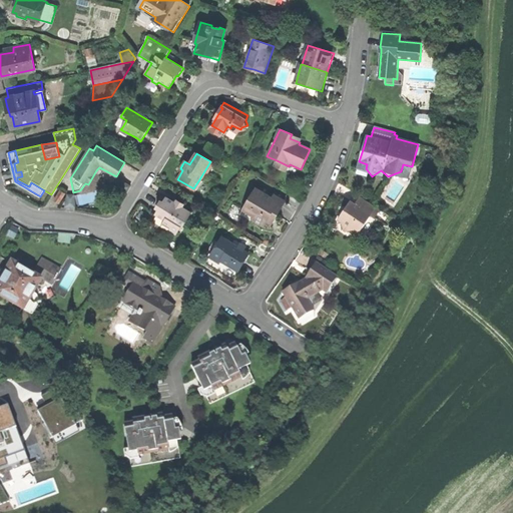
[(286,172),(289,166),(277,160),(274,167),(286,172)]
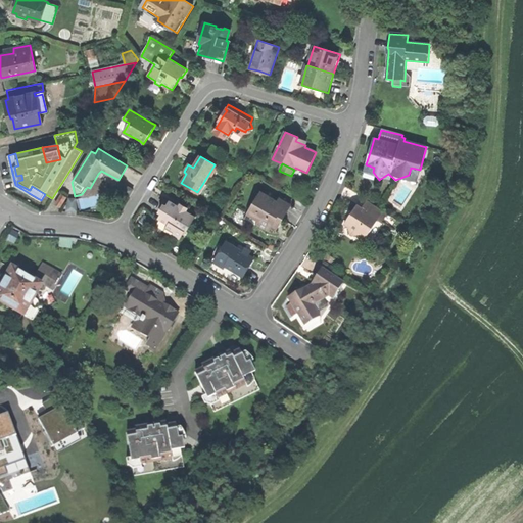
[(206,185),(203,183),(197,192),(200,194),(206,185)]
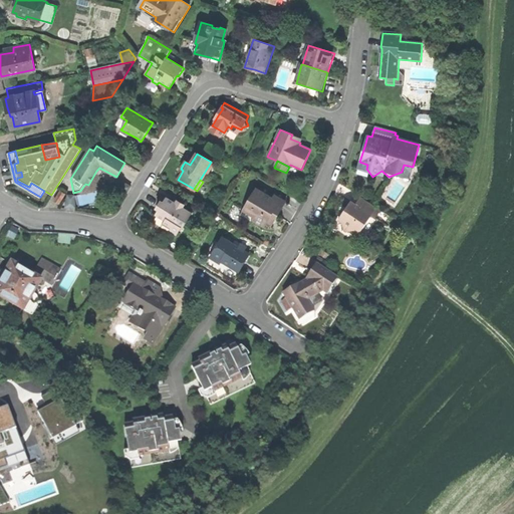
[(60,203),(65,195),(60,192),(55,200),(60,203)]
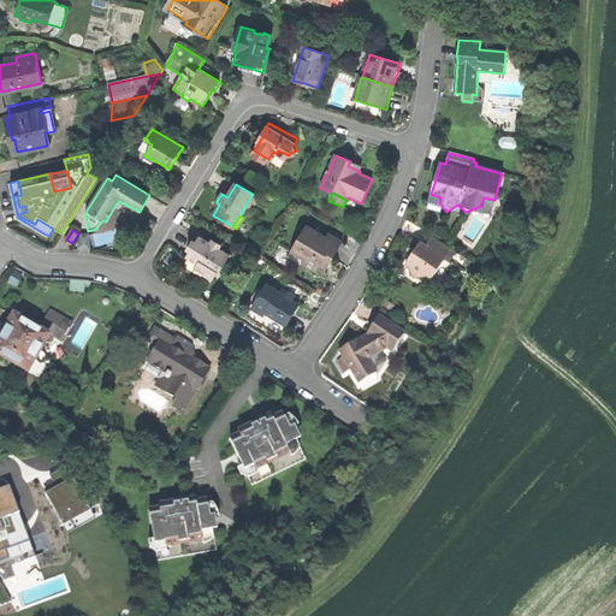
[(306,268),(320,277),(324,270),(329,262),(331,262),(335,261),(337,262),(341,256),(348,246),(333,237),(331,242),(312,230),(297,253),(309,260),(306,268)]
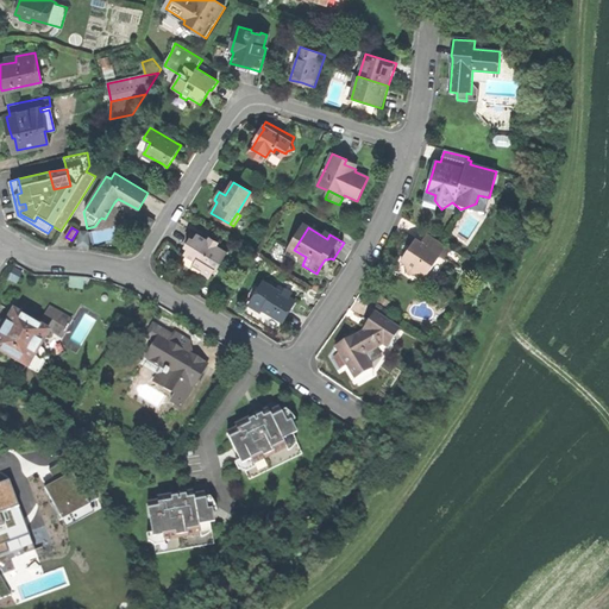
[(450,249),(427,233),(421,243),(415,239),(408,250),(403,257),(407,261),(406,263),(408,272),(412,275),(431,271),(437,262),(434,261),(438,253),(445,258),(450,249)]
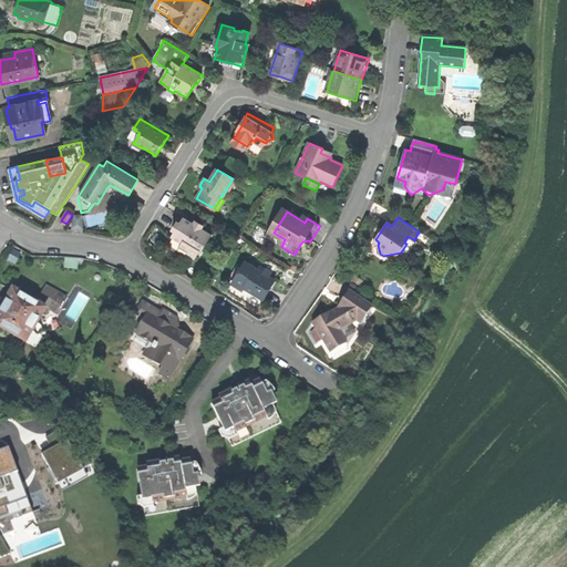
[(200,254),(210,236),(202,229),(204,226),(195,222),(194,225),(183,218),(181,222),(179,224),(177,223),(173,226),(172,230),(174,233),(172,237),(182,244),(178,250),(194,260),(198,253),(200,254)]
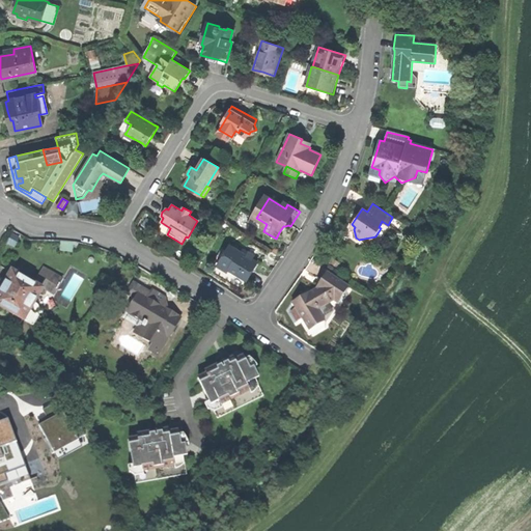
[(262,231),(263,231),(267,224),(256,218),(252,225),(262,231)]
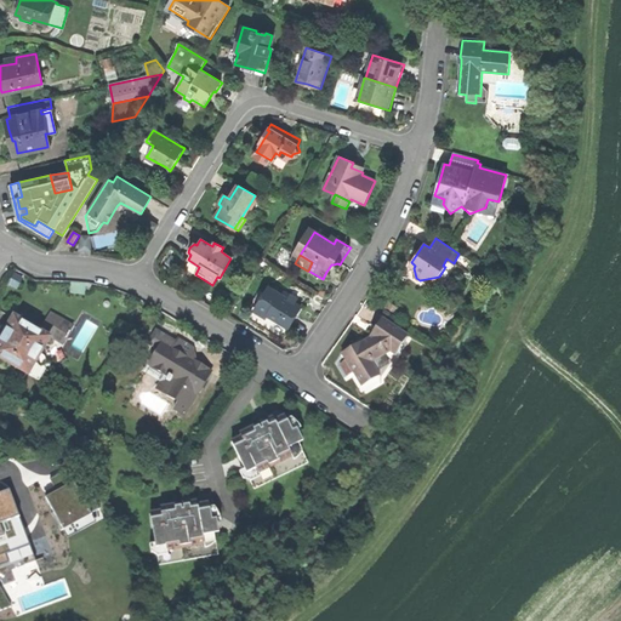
[(332,275),(340,265),(337,263),(334,265),(331,265),(326,272),(332,275)]
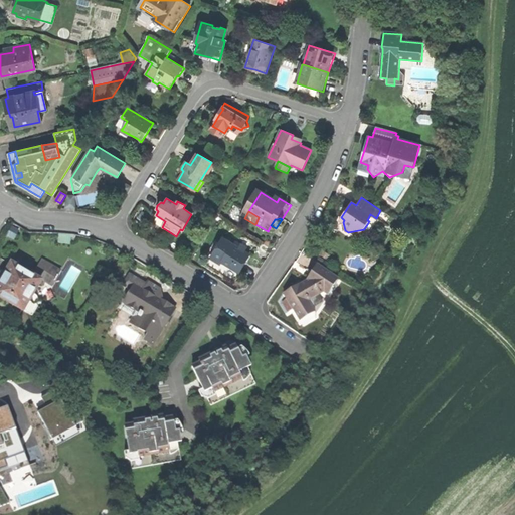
[(227,266),(239,273),(249,255),(244,251),(246,248),(240,244),(238,248),(222,238),(212,254),(222,261),(220,265),(210,259),(207,256),(206,260),(220,268),(223,264),(227,266)]
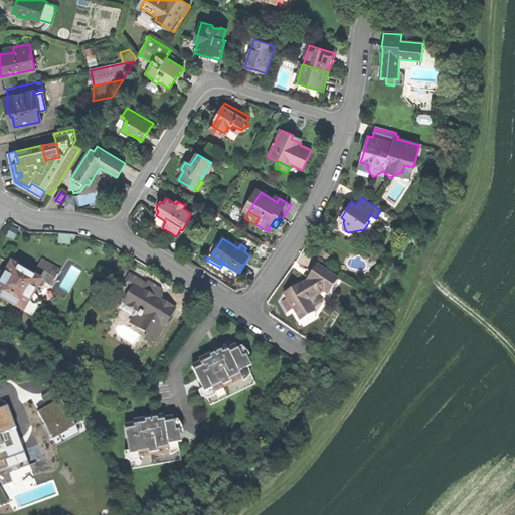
[(212,254),(210,259),(220,265),(222,261),(212,254)]
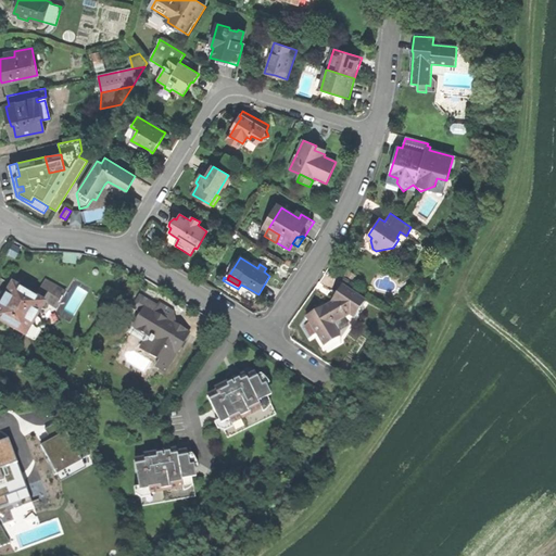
[(3,301),(0,305),(0,320),(35,341),(41,330),(32,325),(45,303),(43,302),(45,301),(50,291),(53,292),(57,286),(47,280),(37,299),(13,285),(3,301)]
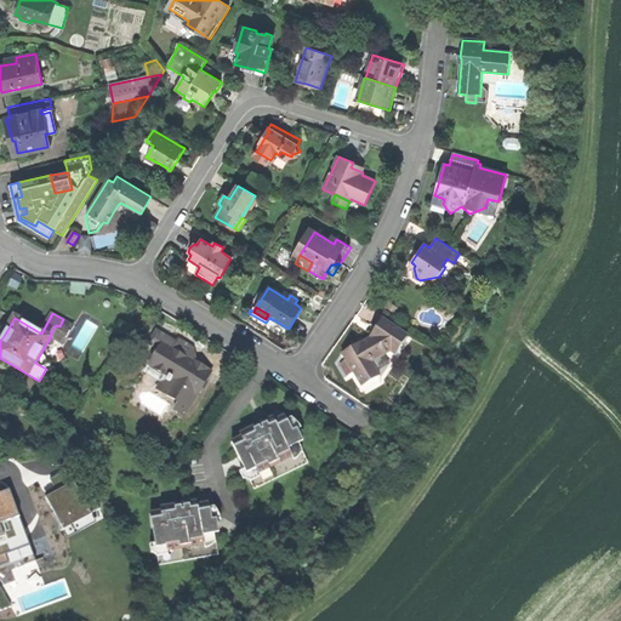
[(362,388),(381,377),(372,362),(388,353),(389,352),(397,357),(404,346),(402,345),(408,335),(383,318),(371,334),(371,336),(366,340),(362,343),(359,342),(343,353),(347,360),(342,366),(347,377),(354,374),(362,388)]
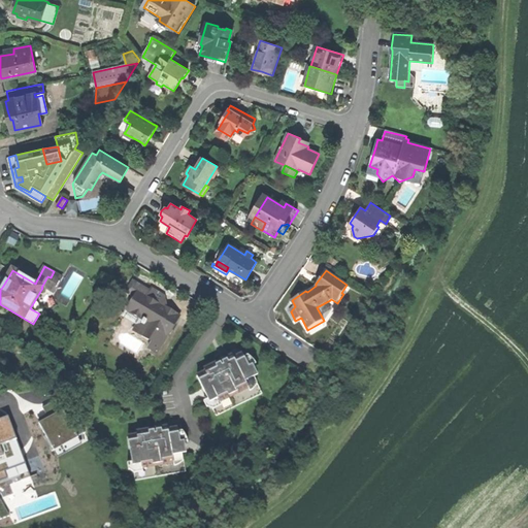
[(63,276),(54,271),(51,277),(47,276),(42,286),(54,293),(63,276)]
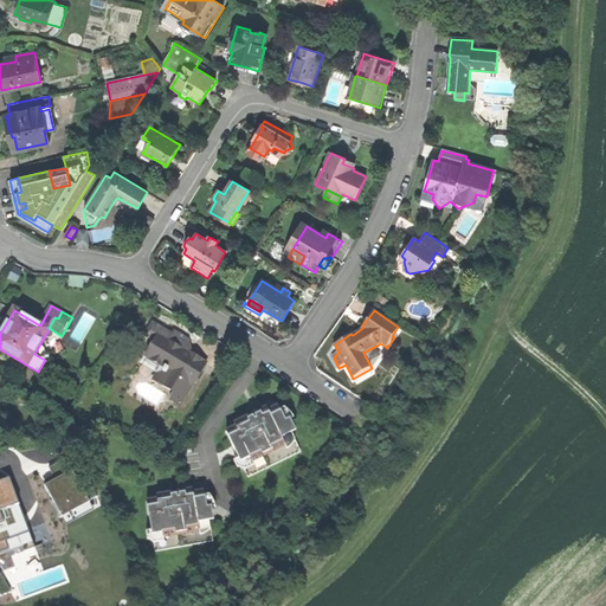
[(174,331),(154,321),(144,336),(154,342),(143,361),(159,371),(153,379),(175,391),(171,400),(184,408),(212,361),(195,352),(200,343),(186,334),(175,328),(174,331)]
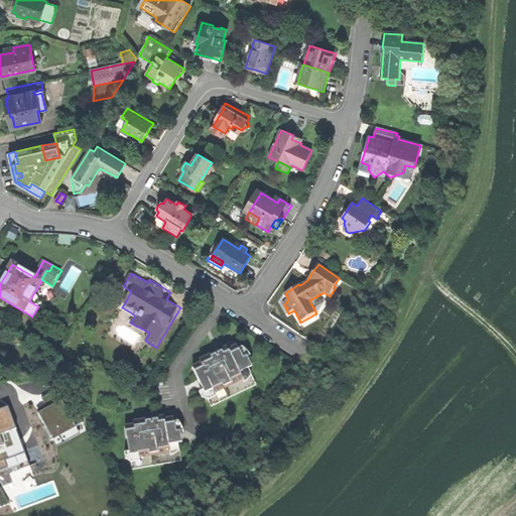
[(209,401),(211,406),(256,385),(244,359),(239,349),(237,346),(229,350),(228,347),(219,352),(200,361),(202,364),(192,367),(204,390),(209,401)]
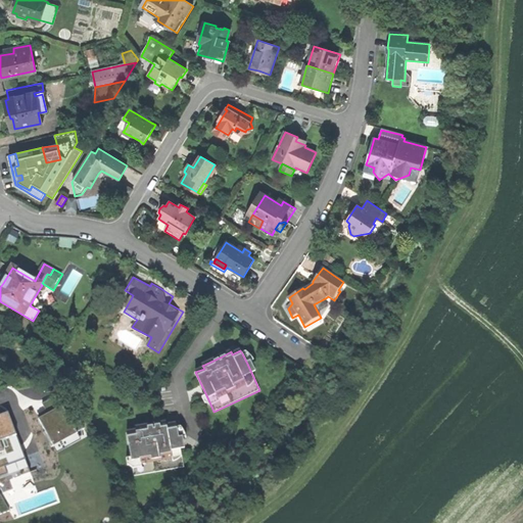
[(246,352),(242,353),(247,364),(254,361),(246,352)]
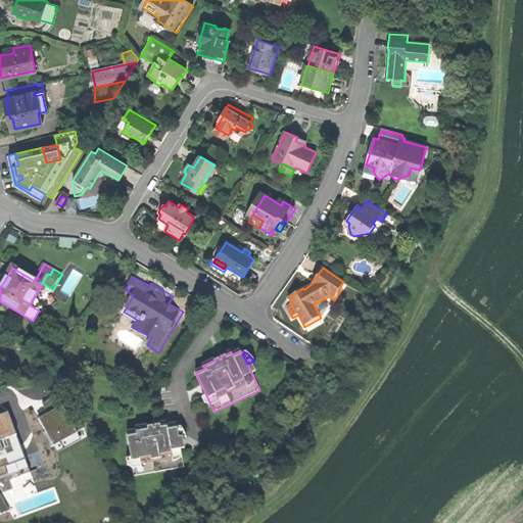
[(204,405),(211,407),(206,395),(201,398),(204,405)]
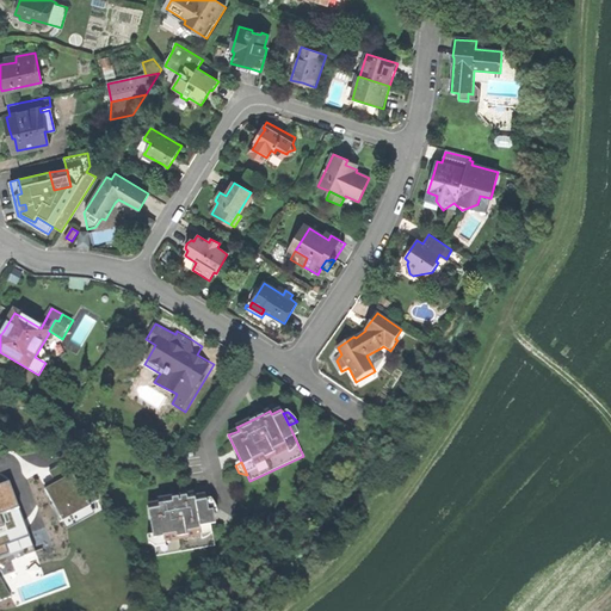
[(39,486),(59,529),(88,516),(69,473),(39,486)]
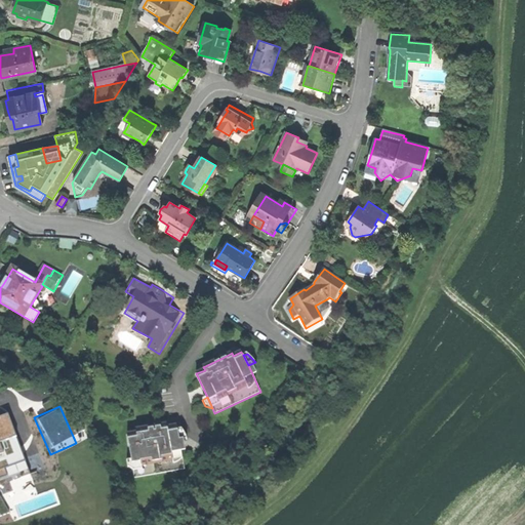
[(135,478),(184,469),(179,441),(177,430),(176,426),(168,428),(167,425),(159,426),(136,431),(136,434),(127,435),(132,459),(134,473),(135,478)]
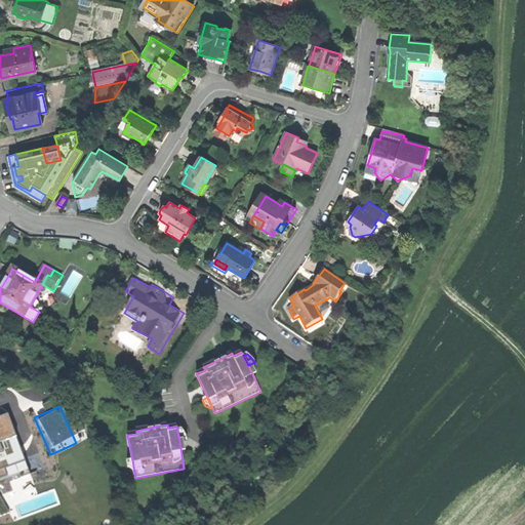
[(0,469),(27,459),(13,426),(4,429),(0,430),(0,469)]
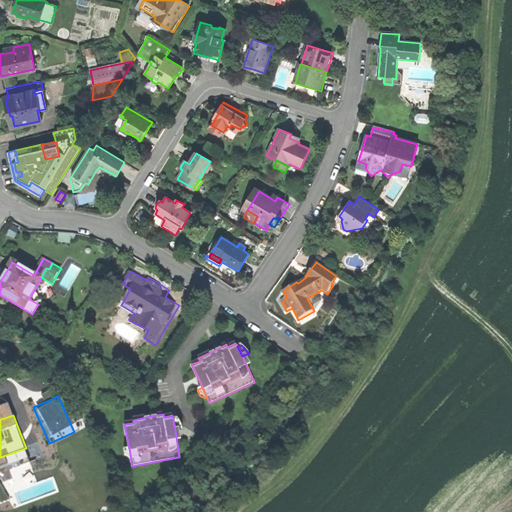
[(178,418),(173,419),(175,430),(182,429),(178,418)]
